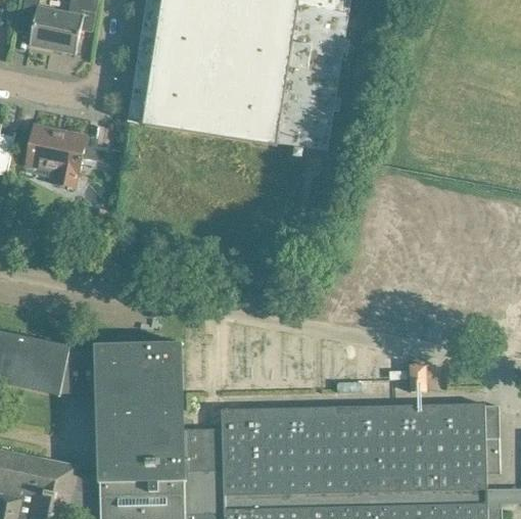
[(68,0),(67,11),(38,5),(39,0),(22,0),(17,30),(31,32),(28,43),(75,53),(80,28),(91,31),(96,0),(68,0)]
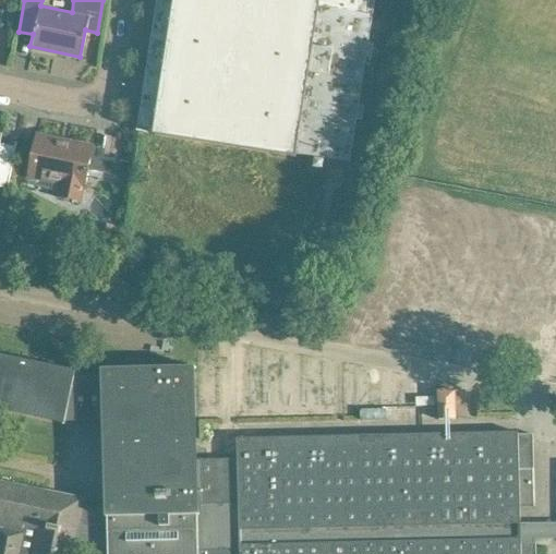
[(154,0),(134,128),(153,131),(153,132),(174,135),(241,145),(293,154),(294,151),(348,159),(372,0),(154,0)]
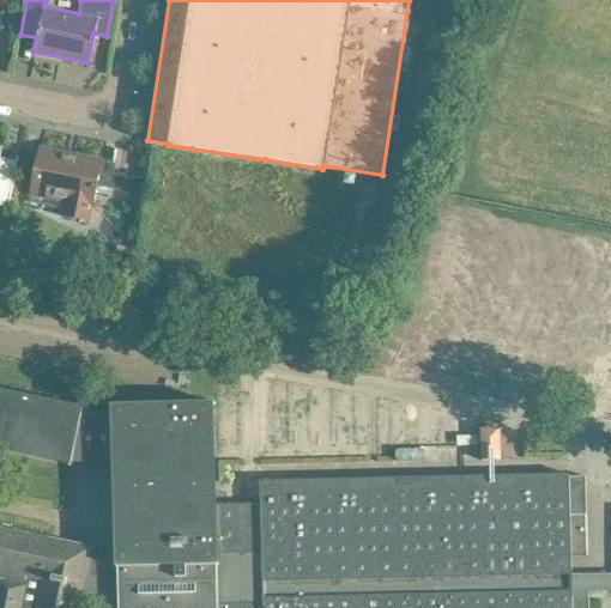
[(34,169),(29,192),(64,199),(61,213),(86,218),(90,204),(91,205),(96,181),(128,188),(131,174),(112,169),(98,166),(101,158),(73,152),(40,145),(38,145),(34,169)]
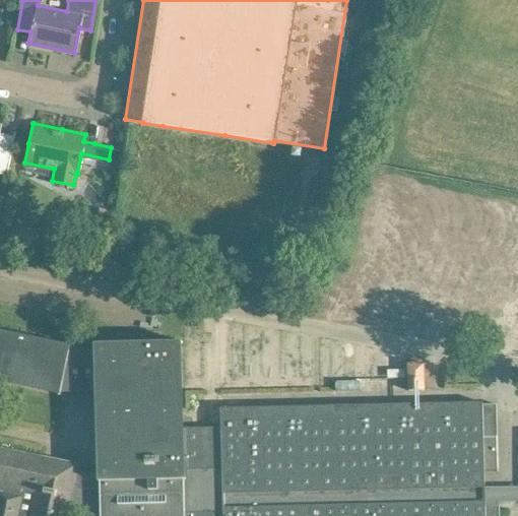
[(0,172),(5,173),(14,130),(13,130),(12,134),(0,131),(0,172)]
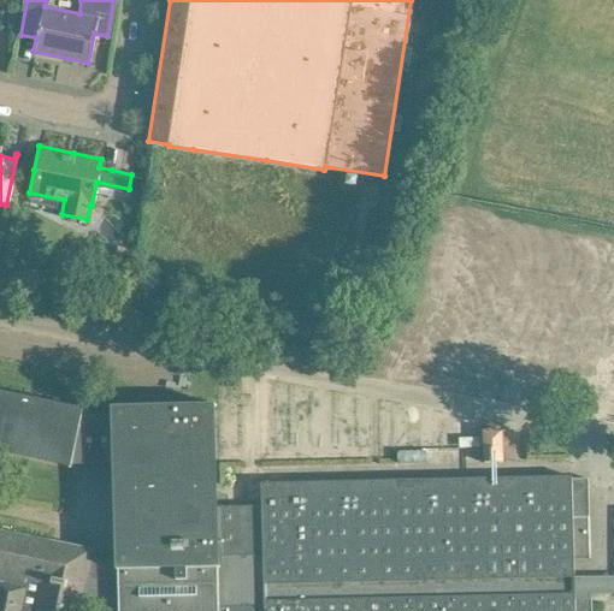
[(70,461),(111,461),(114,555),(90,556),(92,546),(0,527),(0,610),(76,610),(77,605),(117,604),(117,610),(217,610),(217,601),(263,600),(263,610),(589,610),(590,595),(573,593),(573,579),(573,573),(572,556),(589,556),(586,476),(570,476),(570,473),(259,482),(261,551),(217,552),(213,403),(110,405),(110,413),(0,387),(0,449),(69,466),(70,461)]
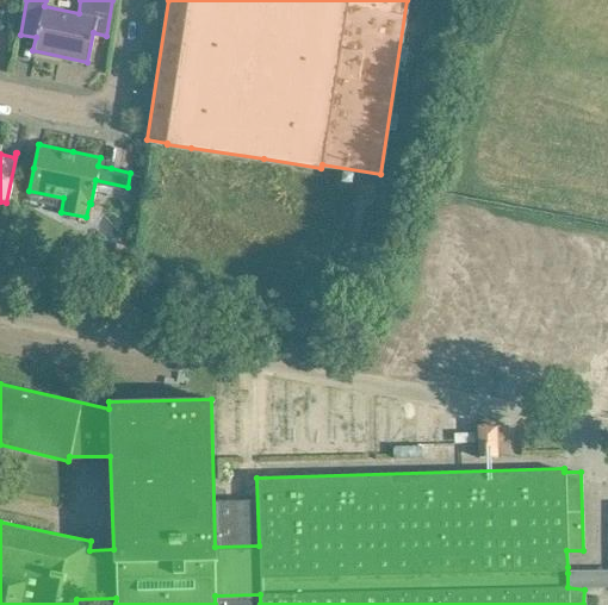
[(496,423),(477,423),(477,455),(497,455),(496,423)]
